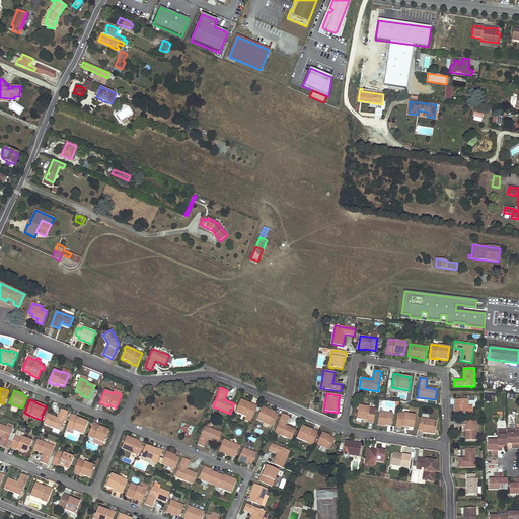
[(240,399),(235,413),(245,417),(251,419),(257,405),(250,403),(250,404),(246,402),(240,399)]
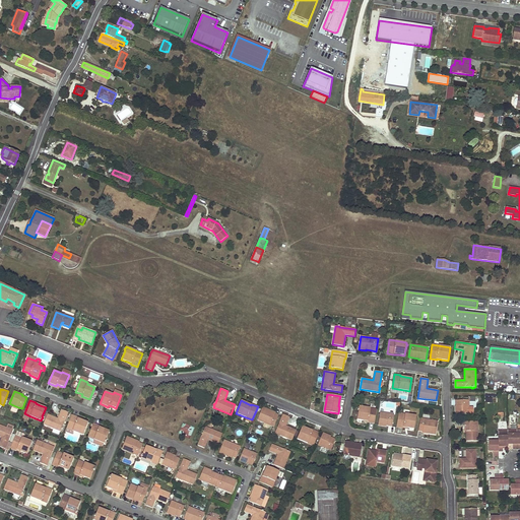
[(456,414),(469,414),(468,400),(456,400),(456,406),(455,406),(456,414)]
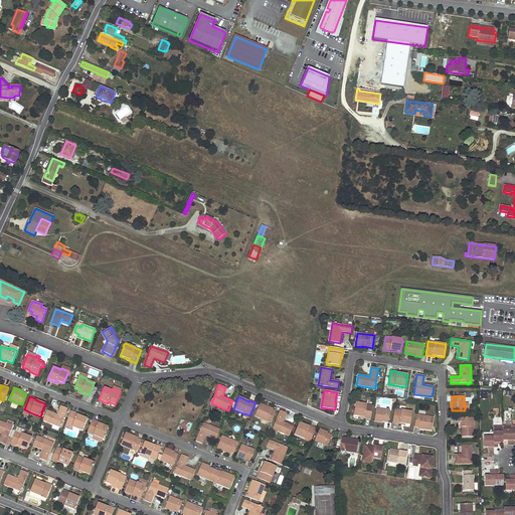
[(373,405),(355,402),(355,404),(354,404),(354,406),(355,406),(353,415),(359,416),(364,417),(364,418),(370,419),(373,405)]
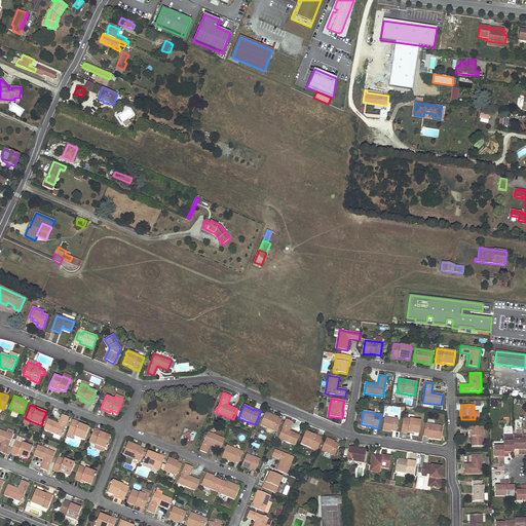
[(265,412),(260,425),(276,431),(282,420),(278,418),(272,416),(272,415),(265,412)]
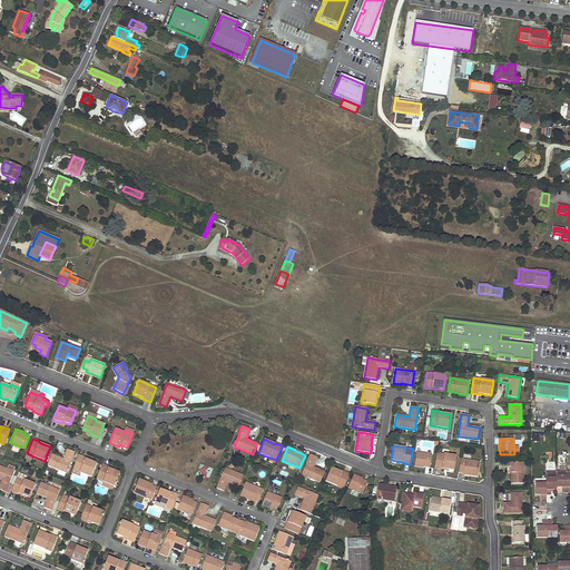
[(69,465),(75,452),(67,450),(64,459),(52,454),(48,465),(66,473),(67,471),(68,471),(69,470),(68,469),(69,465)]
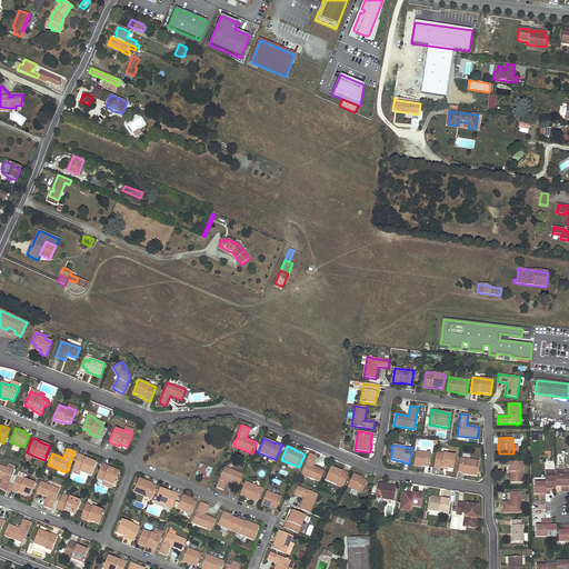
[(416,451),(413,466),(422,467),(422,466),(429,467),(431,453),(416,451)]
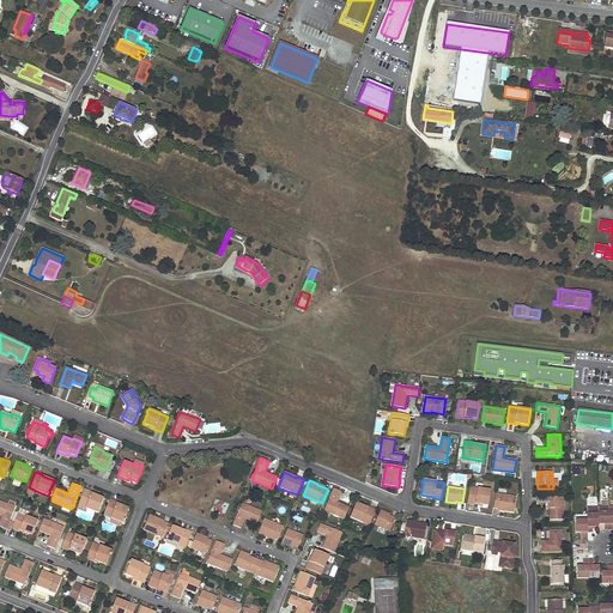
[(489,505),(491,490),(469,486),(467,504),(475,505),(475,504),(480,504),(489,505)]
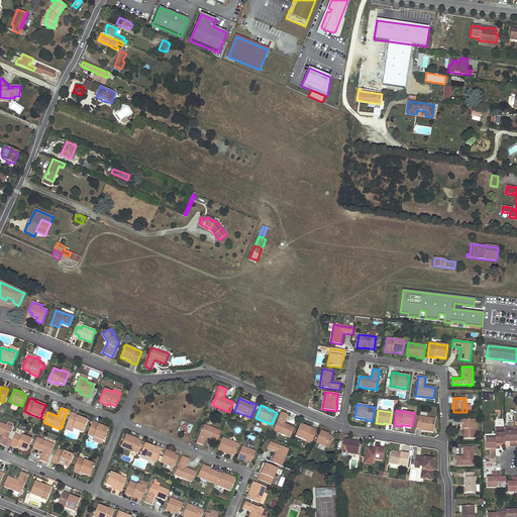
[(83,432),(88,420),(81,417),(77,416),(78,415),(72,412),(66,426),(83,432)]
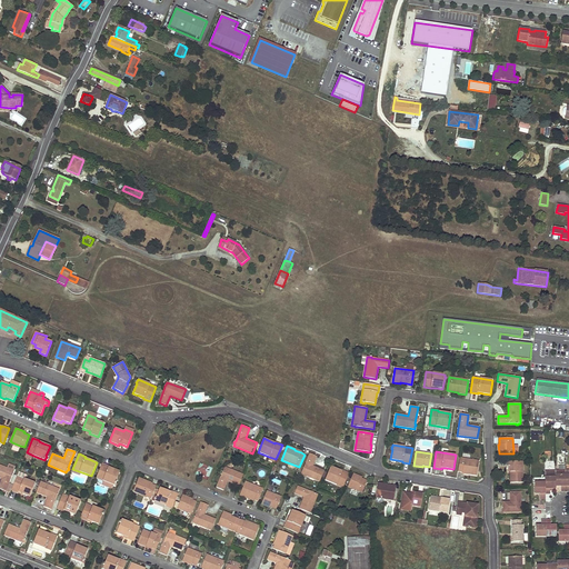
[(309,453),(301,473),(320,482),(325,471),(312,466),(317,457),(309,453)]
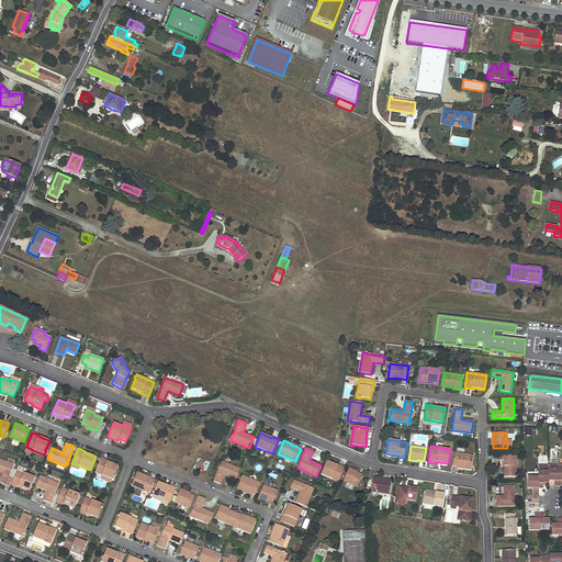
[(471,470),(473,456),(454,452),(452,465),(457,467),(463,468),(463,469),(471,470)]
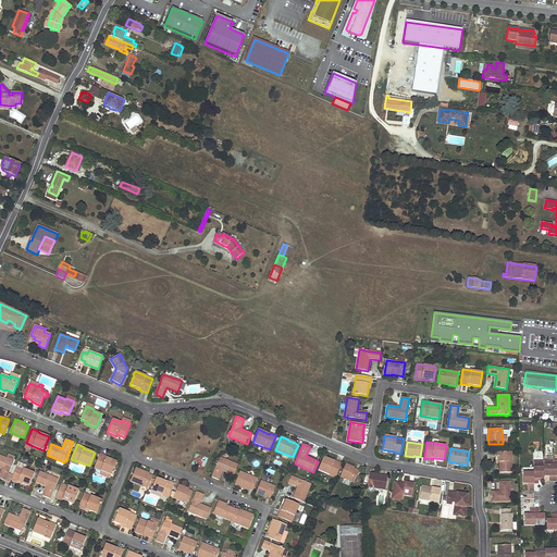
[(499,472),(511,472),(511,456),(507,456),(507,453),(507,452),(498,452),(498,456),(499,456),(499,463),(499,472)]
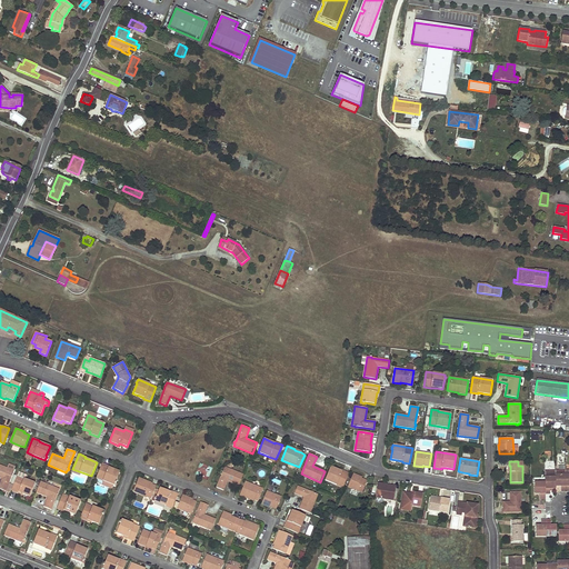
[(201,462),(196,472),(208,478),(212,468),(201,462)]
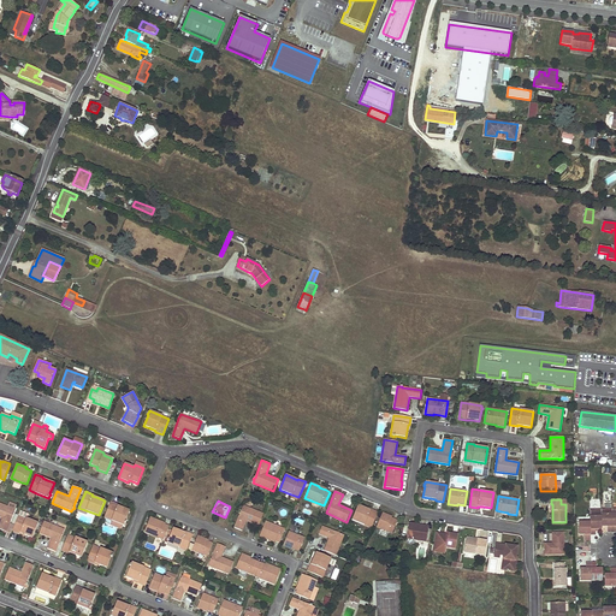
[(126,517),(130,510),(122,508),(117,505),(118,504),(111,502),(104,517),(112,521),(122,525),(124,526),(125,526),(126,523),(125,523),(126,522),(125,521),(126,517)]
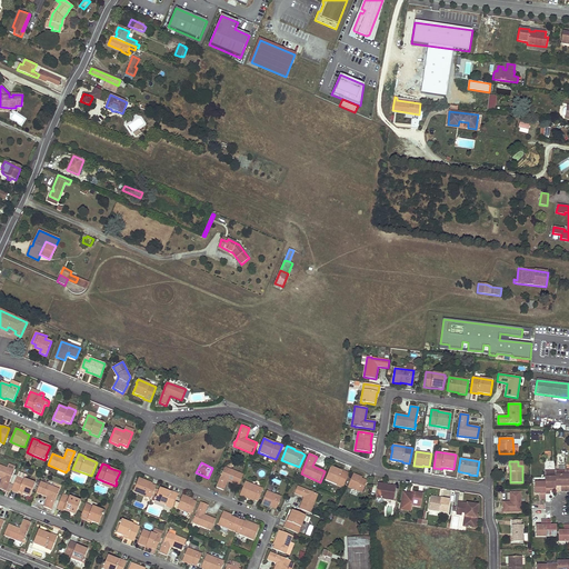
[(0,489),(6,491),(15,470),(0,465),(0,478),(2,479),(0,483),(0,489)]
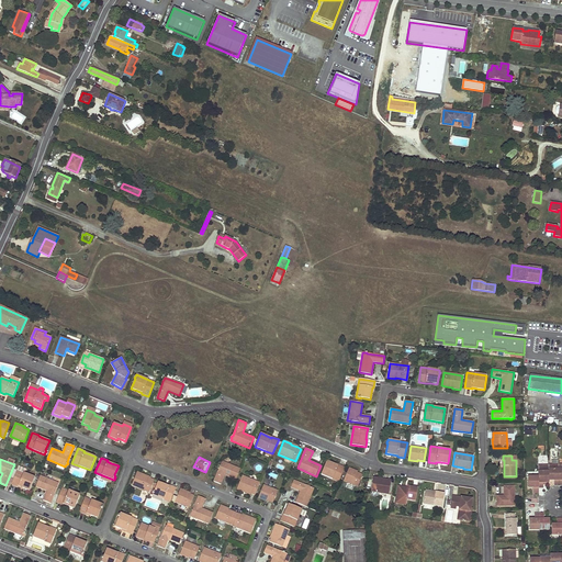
[(240,469),(222,461),(215,478),(213,482),(221,484),(224,475),(236,480),(240,469)]
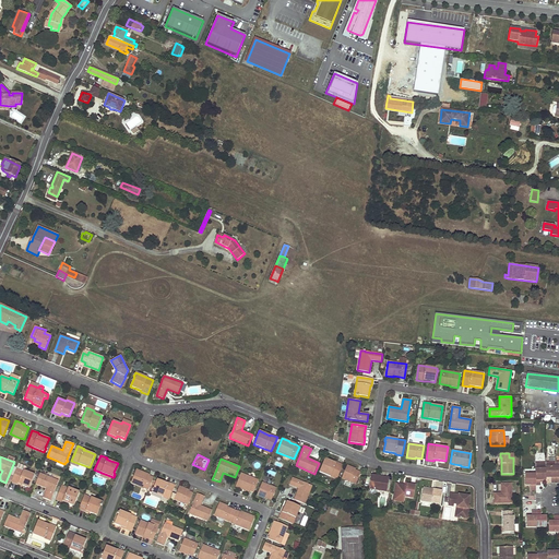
[(324,459),(319,472),(337,479),(343,465),(336,462),(336,463),(332,461),(324,459)]
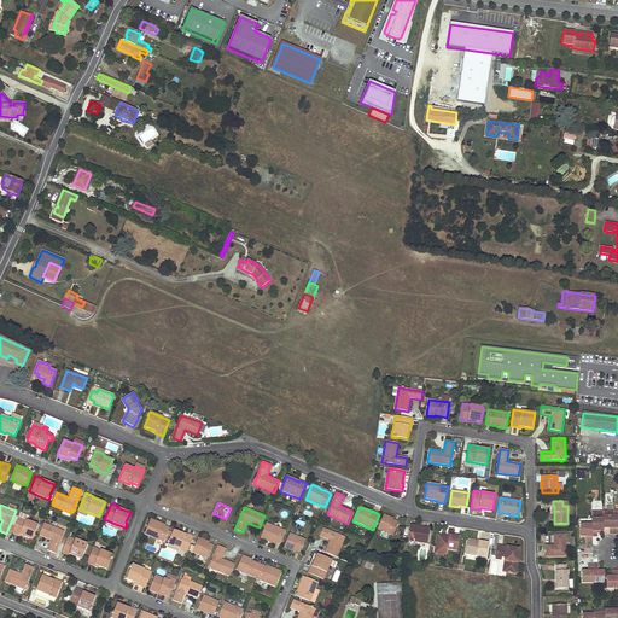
[(614,516),(614,511),(604,511),(604,516),(604,518),(604,528),(610,528),(610,530),(610,534),(614,534),(614,516)]
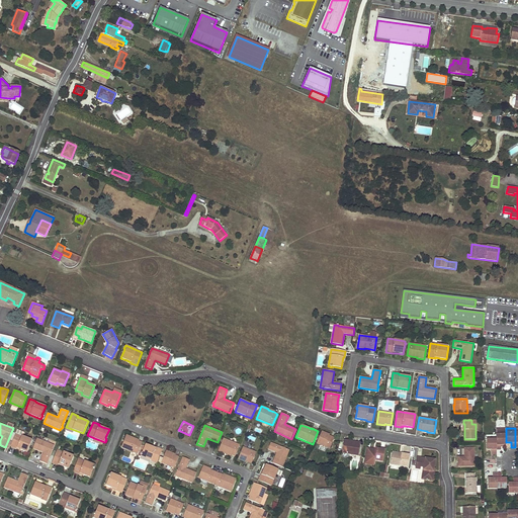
[(322,431),(317,443),(330,449),(334,437),(329,435),(330,434),(322,431)]
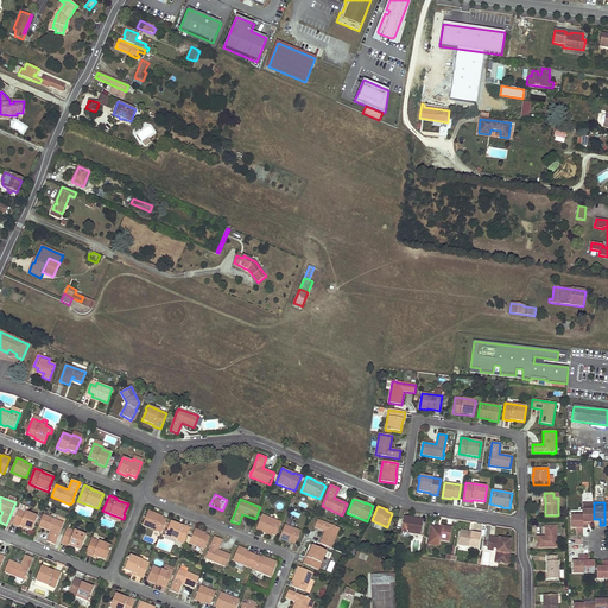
[(32,531),(38,517),(18,508),(12,524),(19,527),(20,526),(25,529),(32,531)]
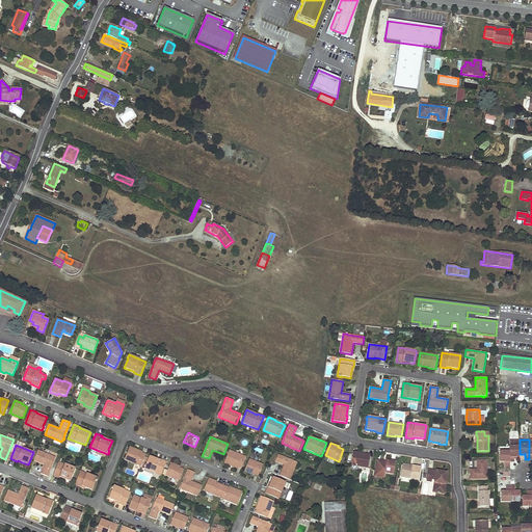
[(510,461),(514,461),(514,458),(514,456),(519,456),(520,456),(520,454),(520,446),(509,446),(509,451),(510,461)]
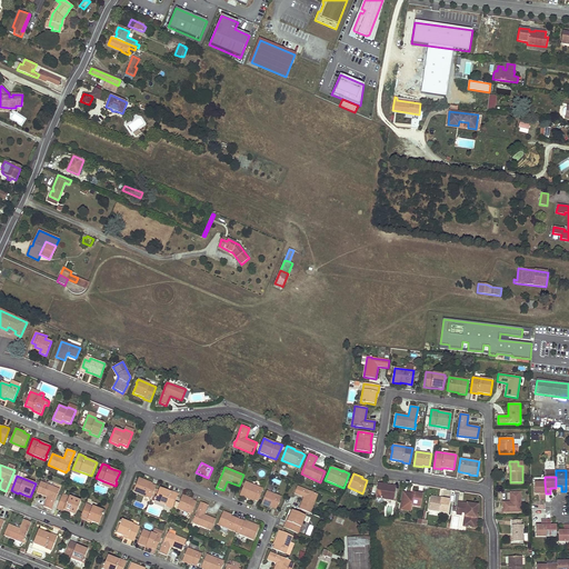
[(147,481),(139,478),(133,491),(151,499),(156,486),(152,485),(146,482),(147,481)]
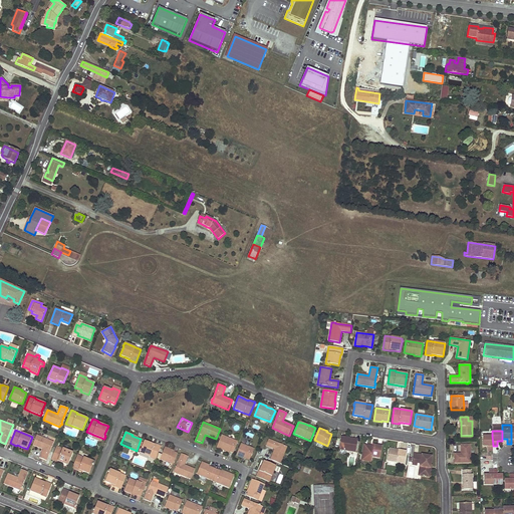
[(46,461),(53,442),(37,435),(33,445),(43,449),(39,458),(46,461)]
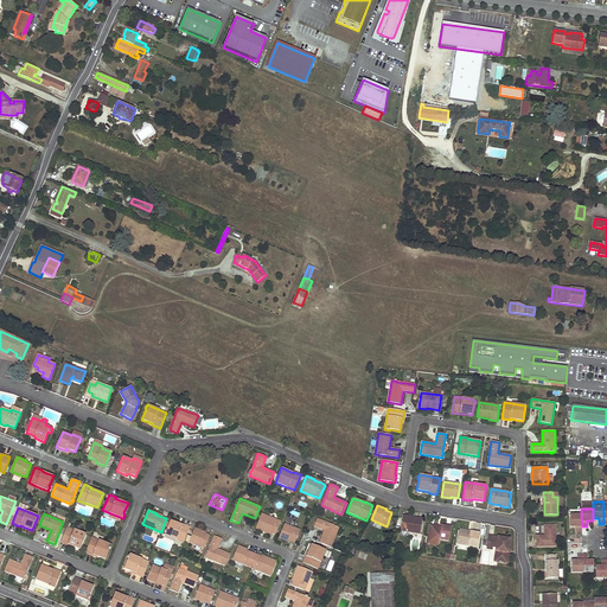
[(281,522),(262,513),(256,529),(263,531),(264,530),(270,534),(275,535),(281,522)]
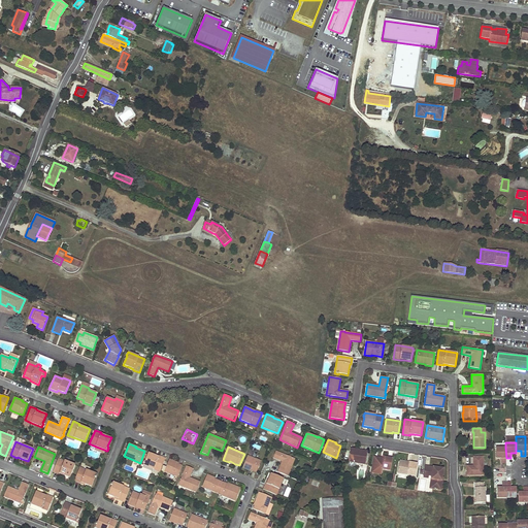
[(496,448),(496,458),(501,458),(501,463),(506,463),(506,458),(505,448),(496,448)]
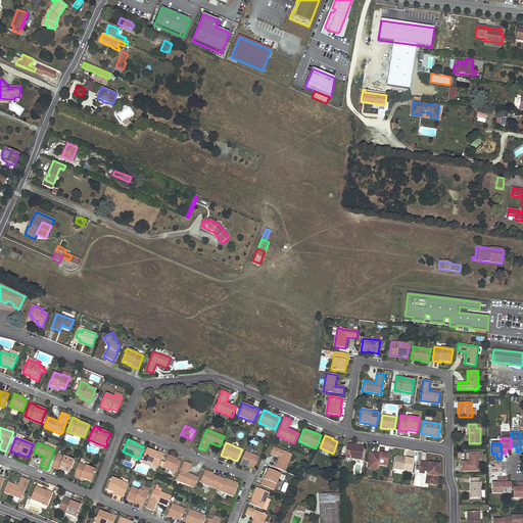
[(347,444),(345,458),(362,460),(364,447),(347,444)]
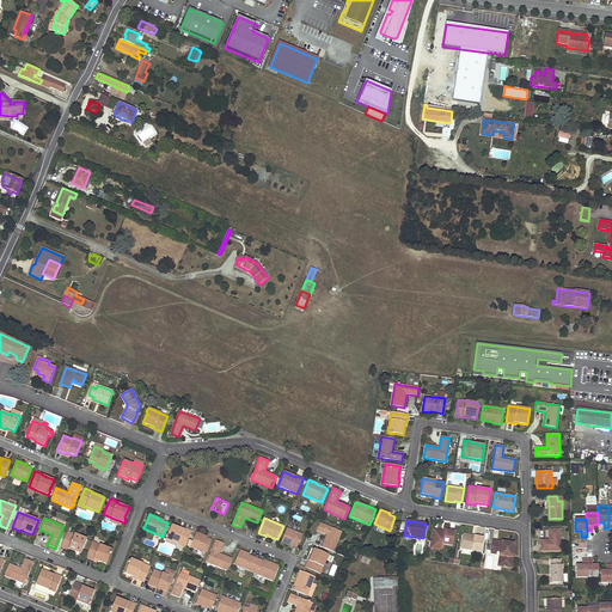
[(317,531),(326,534),(322,548),(334,552),(342,532),(319,522),(317,531)]
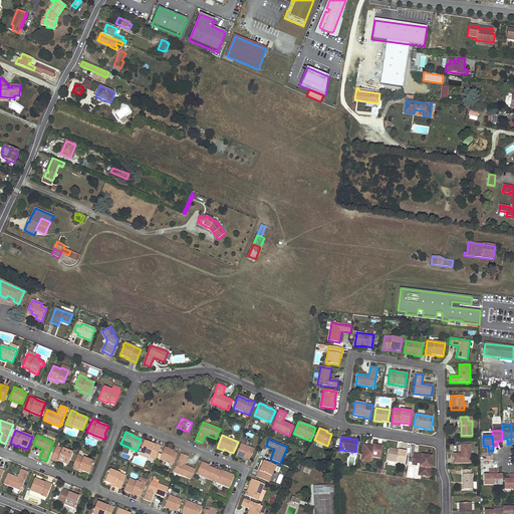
[(140,451),(140,453),(156,460),(161,446),(155,444),(155,445),(151,443),(145,441),(144,443),(142,442),(139,449),(140,449),(140,451)]
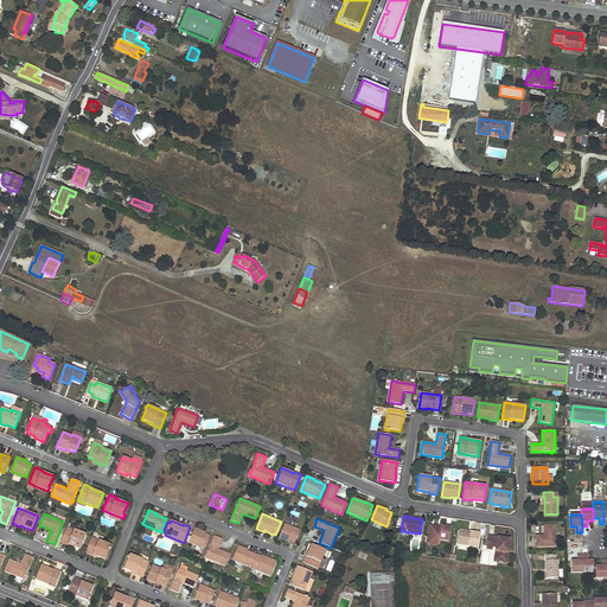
[(300,530),(285,524),(279,538),(288,542),(288,541),(294,543),(300,530)]
